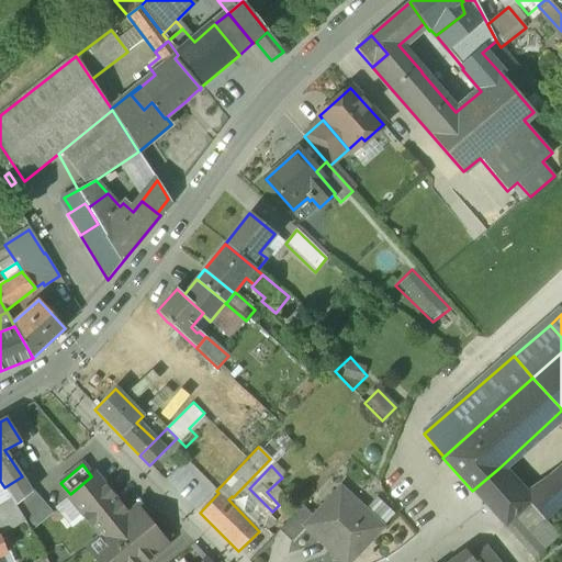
[(518,487),(499,468),(472,491),(505,527),(506,526),(530,504),(544,520),(561,504),(561,496),(559,492),(561,487),(561,485),(555,479),(551,483),(550,482),(528,494),(523,484),(518,487)]
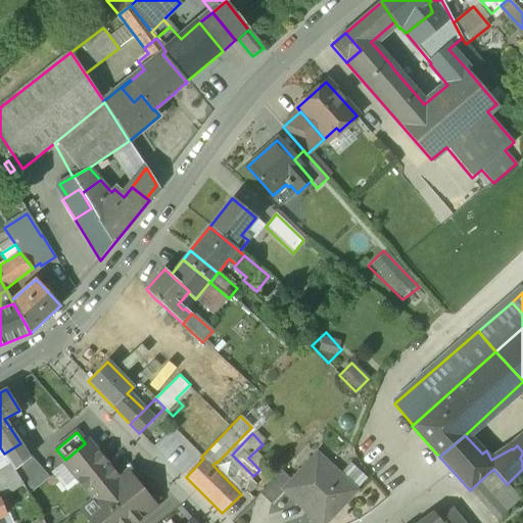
[(369,457),(355,440),(347,446),(354,456),(361,463),(369,457)]
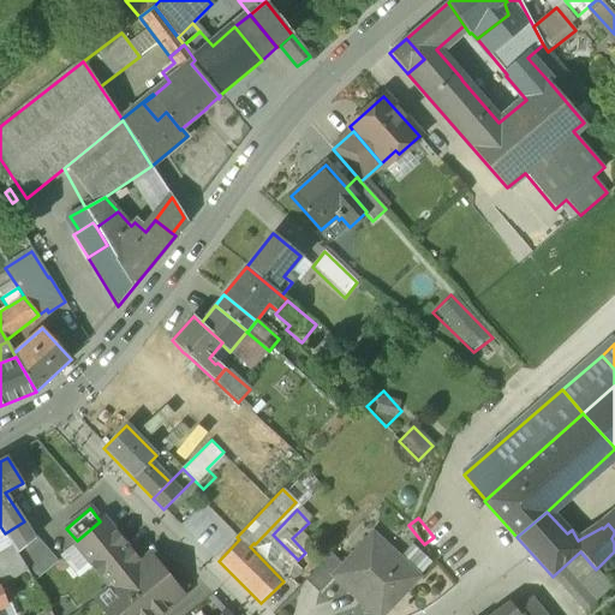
[(77,541),(73,543),(112,590),(114,587),(121,597),(105,610),(108,614),(159,614),(183,597),(159,567),(147,577),(139,568),(142,566),(103,519),(100,521),(77,541)]
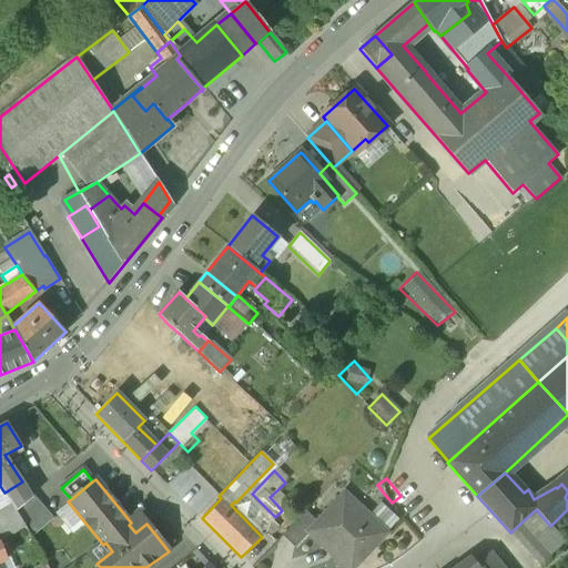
[(22,482),(4,493),(11,505),(14,510),(14,511),(14,513),(16,511),(32,498),(31,497),(22,482)]
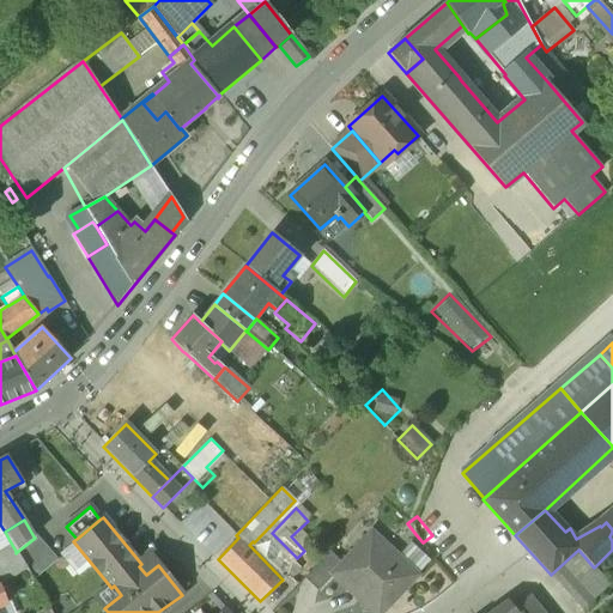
[(0,551),(12,545),(5,532),(0,525),(0,551)]
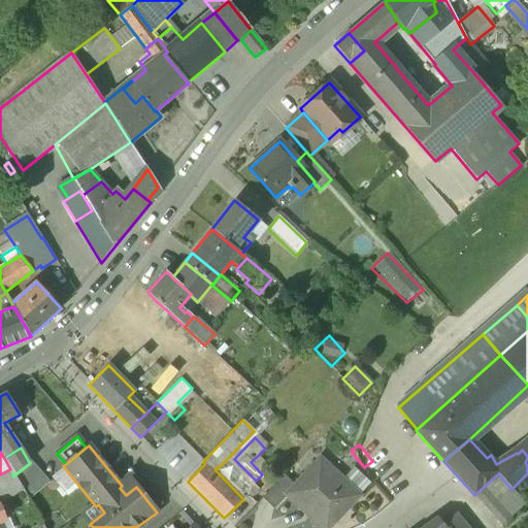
[(295,486),(286,495),(287,496),(300,508),(301,507),(324,527),(328,527),(359,496),(340,479),(320,459),(295,486)]
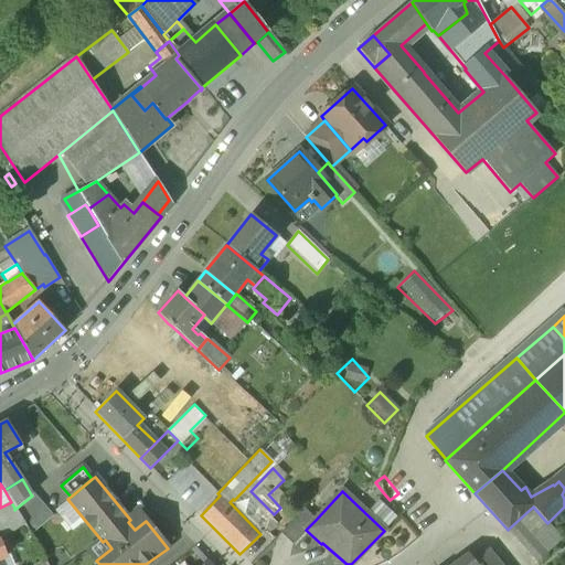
[(383,492),(364,512),(384,531),(400,513),(390,500),(383,492)]
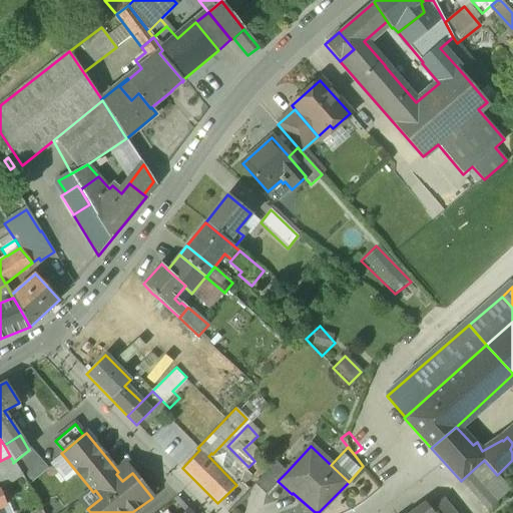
[(48,470),(29,448),(28,449),(29,450),(14,462),(28,486),(48,470)]
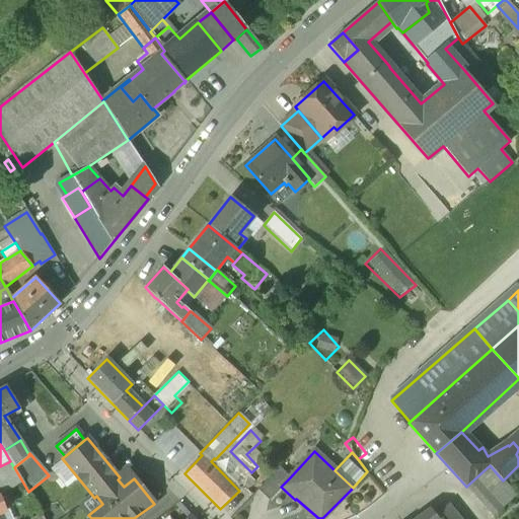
[(10,461),(0,466),(0,489),(3,494),(21,483),(13,468),(13,467),(13,466),(10,461)]
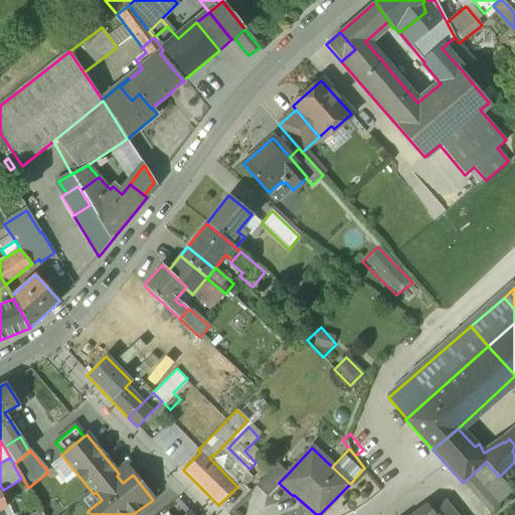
[(249,469),(238,480),(244,486),(264,467),(258,461),(249,469)]
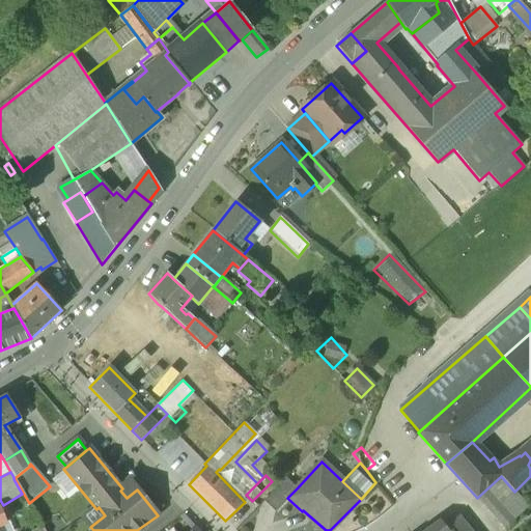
[(502,530),(529,505),(514,492),(501,476),(478,497),(482,501),(483,501),(500,522),(495,526),(499,530),(502,530)]
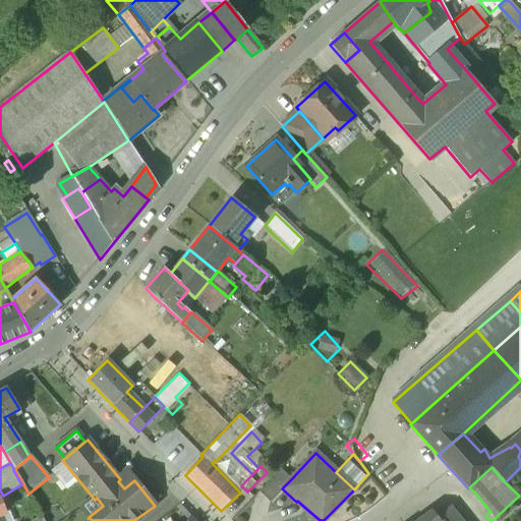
[(280,469),(258,491),(270,503),(283,489),(282,488),(291,479),(280,469)]
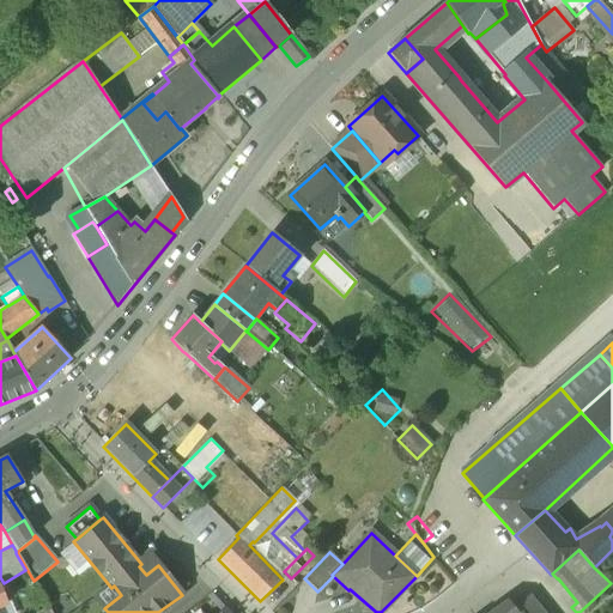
[(551,575),(539,584),(544,589),(557,578),(552,574),(551,575)]
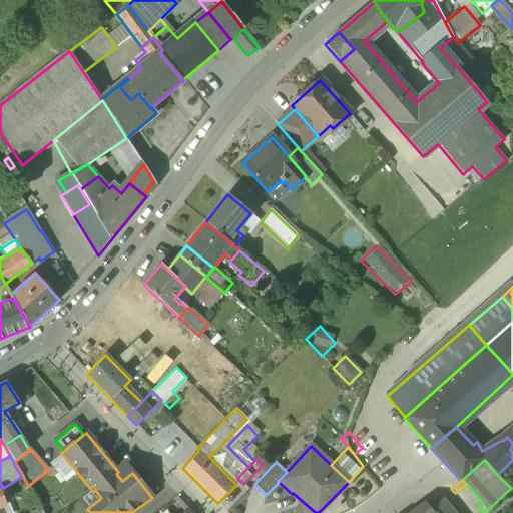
[(466,484),(455,493),(471,512),(472,512),(478,508),(483,504),(467,484),(466,484)]
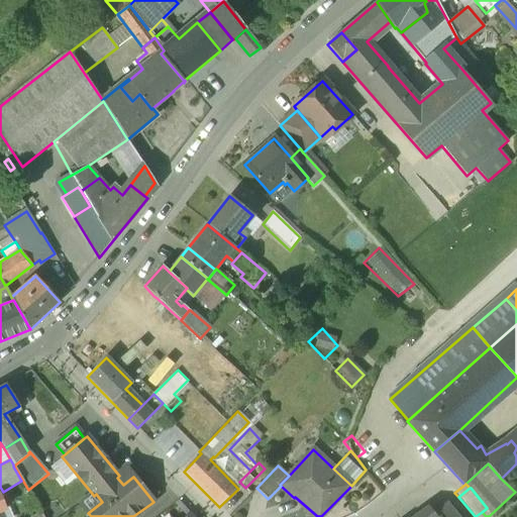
[(457,516),(447,504),(434,514),(436,516),(457,516)]
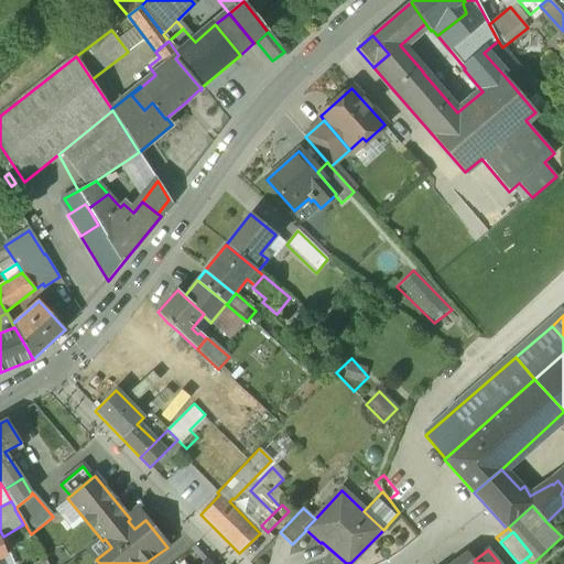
[(476,563),(474,561),(467,553),(451,563),(476,563)]
